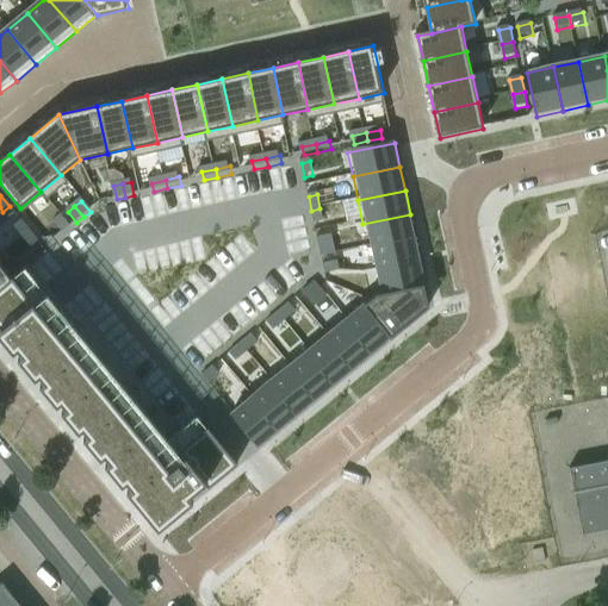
[(320,208),(311,211),(315,224),(323,223),(320,208)]
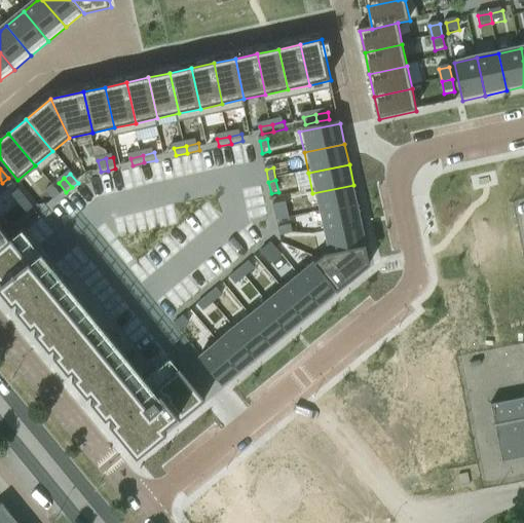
[(353,185),(312,193),(317,214),(358,204),(353,185)]
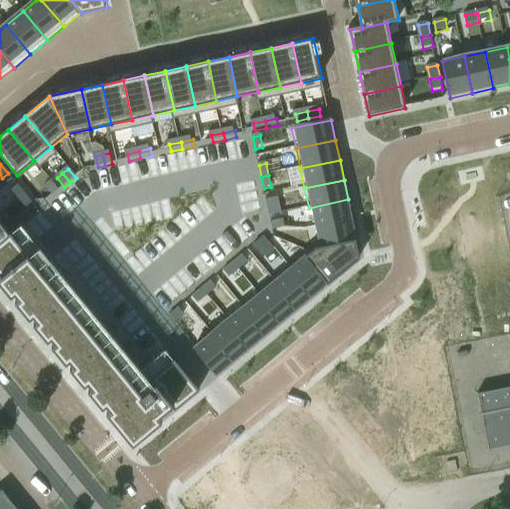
[(51,182),(46,187),(53,196),(59,192),(51,182)]
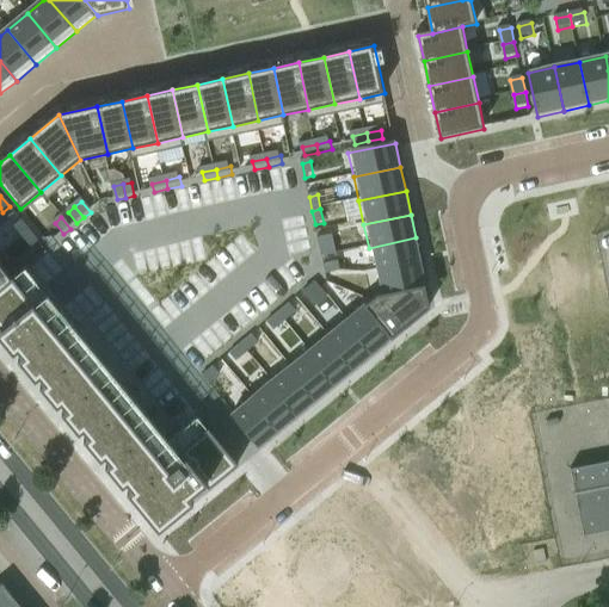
[(23,222),(16,228),(25,239),(31,233),(23,222)]
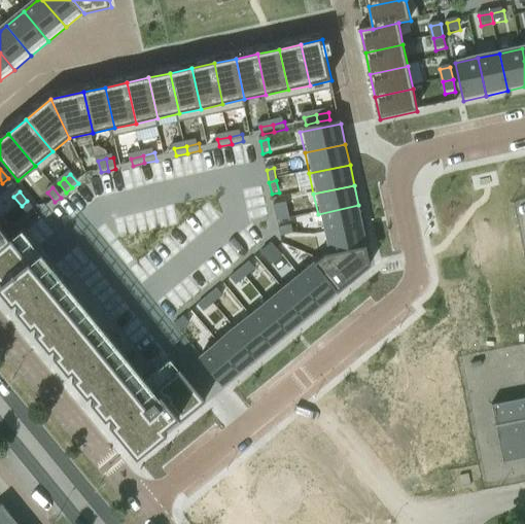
[(27,201),(22,206),(29,215),(35,211),(27,201)]
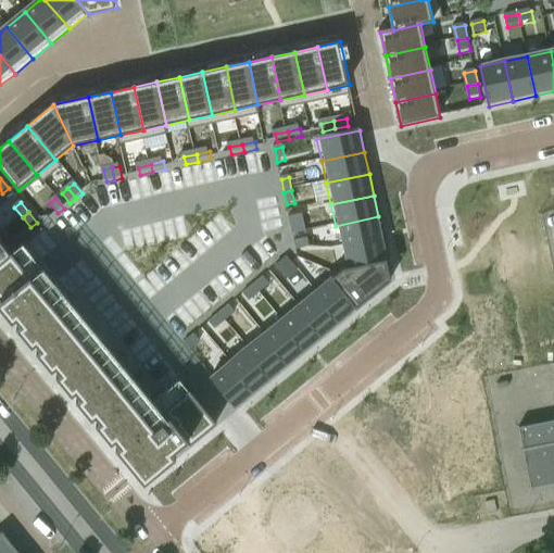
[(378,216),(336,226),(340,248),(383,238),(378,216)]
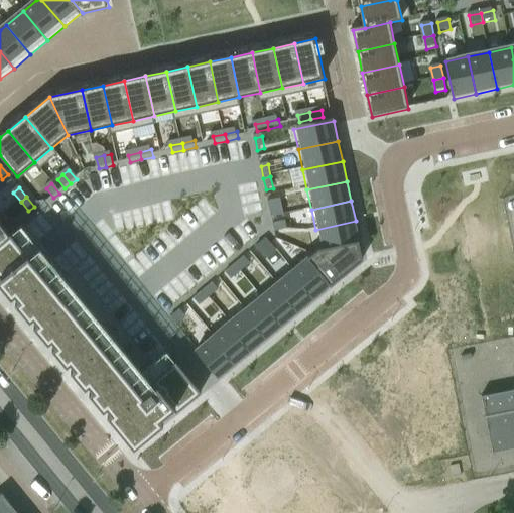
[(281,202),(269,204),(271,211),(282,209),(281,202)]
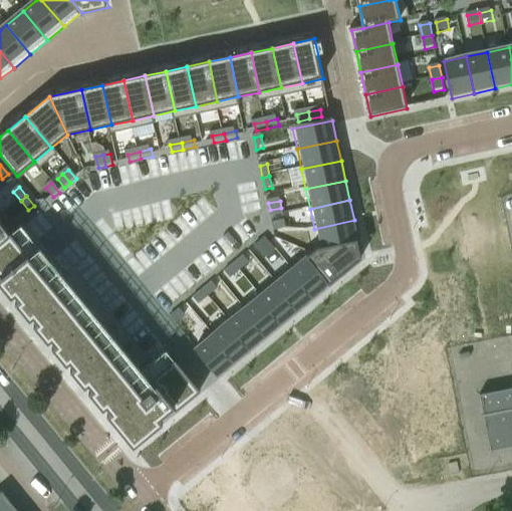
[(281,208),(270,210),(271,218),(283,215),(281,208)]
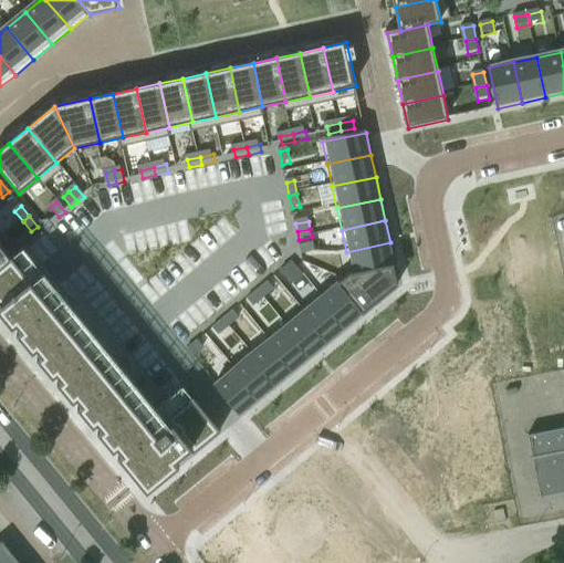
[(390,242),(346,252),(350,269),(351,274),(395,264),(390,242)]
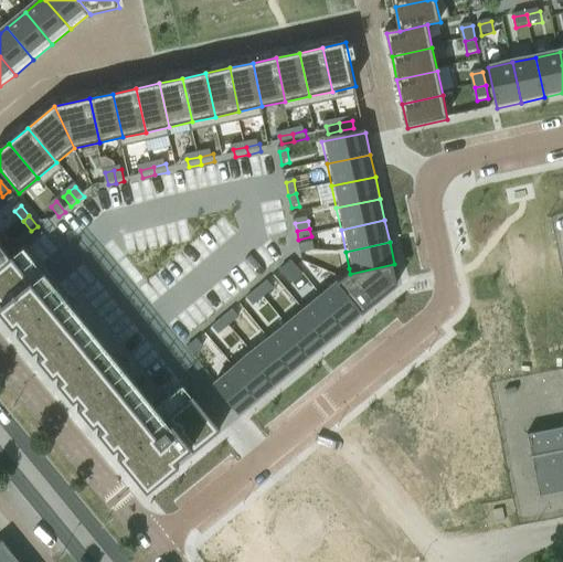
[(314,246),(300,248),(301,257),(315,254),(314,246)]
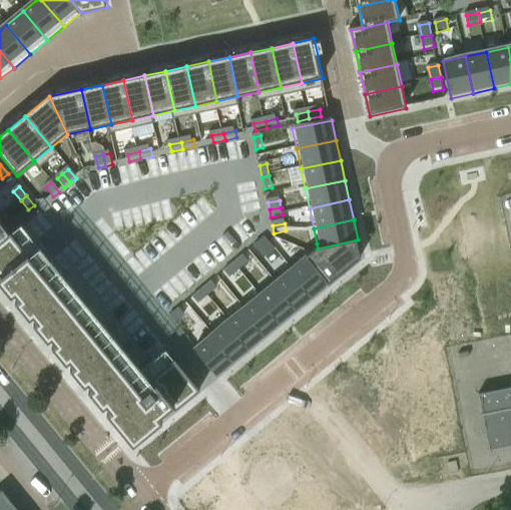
[(0,225),(0,242),(8,236),(0,225)]
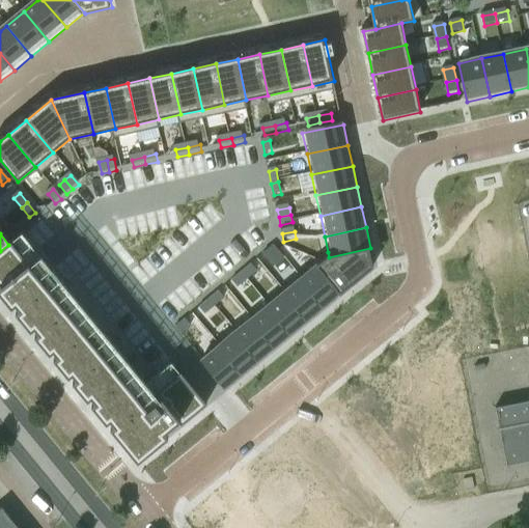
[(20,237),(0,252),(0,296),(137,464),(205,408),(175,369),(157,385),(85,298),(76,306),(20,237)]
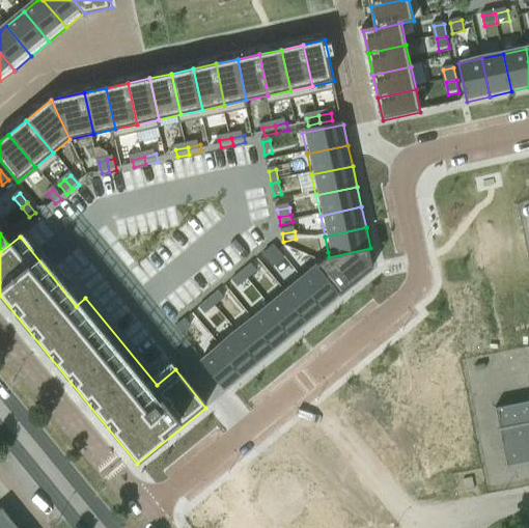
[(328,252),(314,264),(341,296),(374,269),(370,248),(329,257),(328,252)]
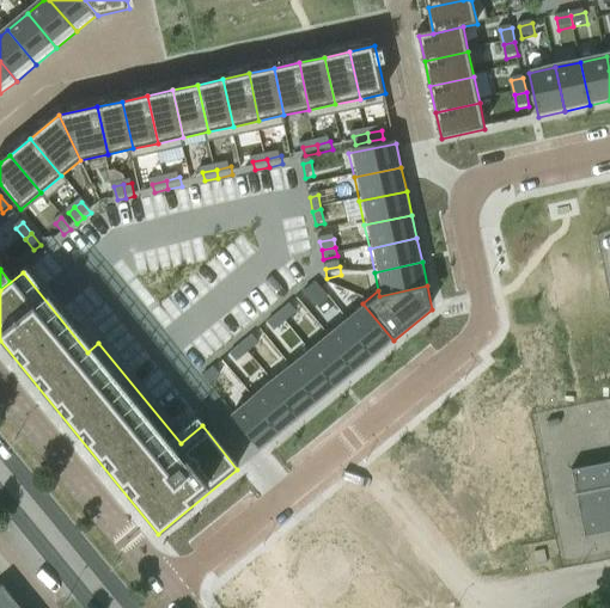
[(316,287),(305,295),(311,302),(322,293),(316,287)]
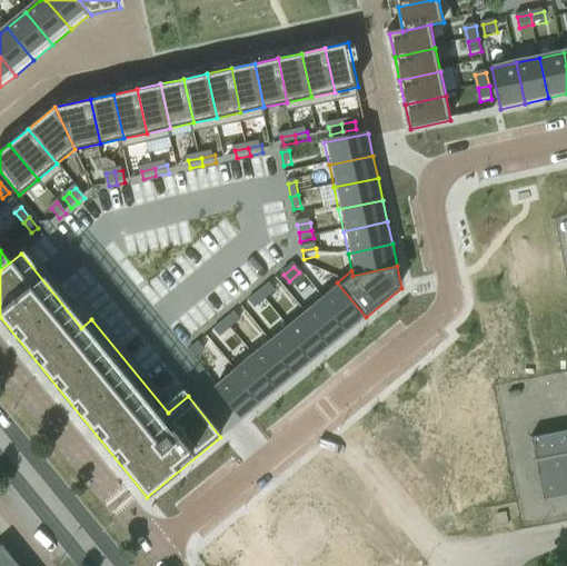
[(337,283),(319,297),(348,331),(366,317),(337,283)]
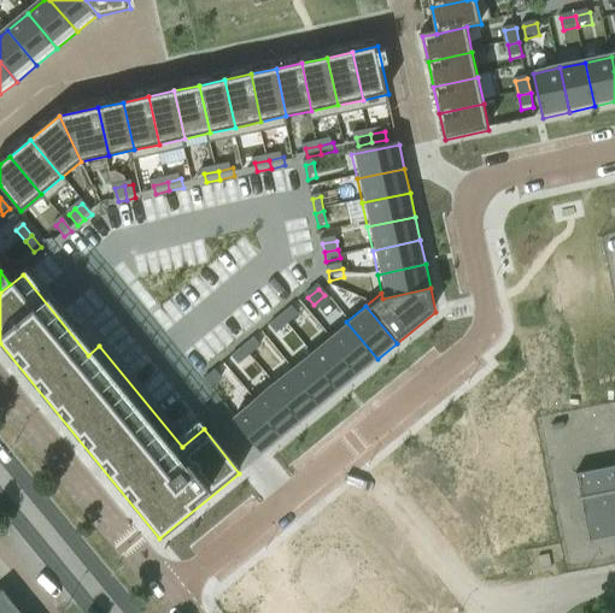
[(293,311),(281,319),(287,326),(298,317),(293,311)]
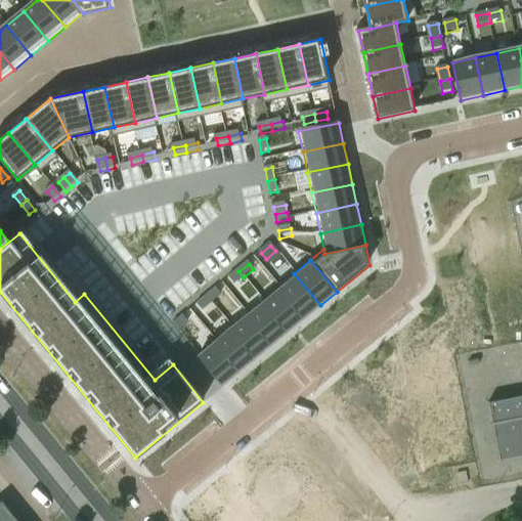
[(238,271),(229,279),(234,286),(244,277),(238,271)]
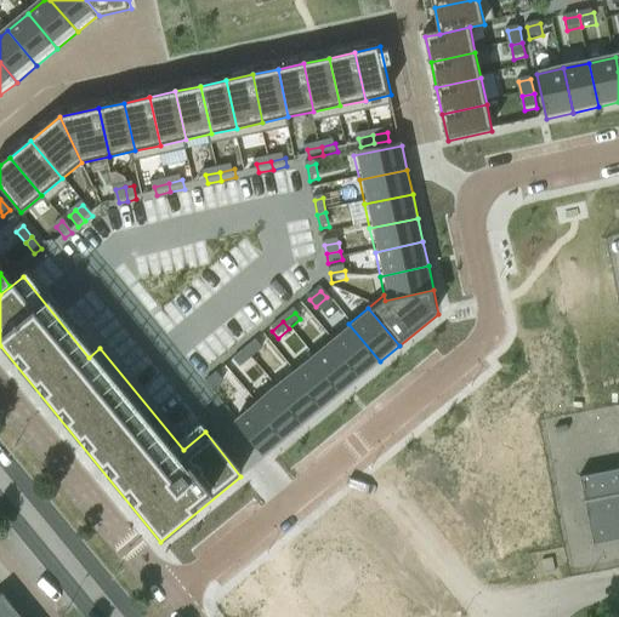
[(348,324),(330,340),(361,377),(380,361),(348,324)]
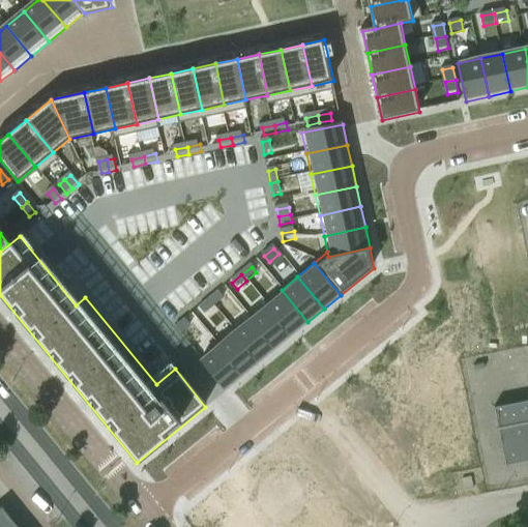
[(282,290),(265,303),(292,335),(308,322),(282,290)]
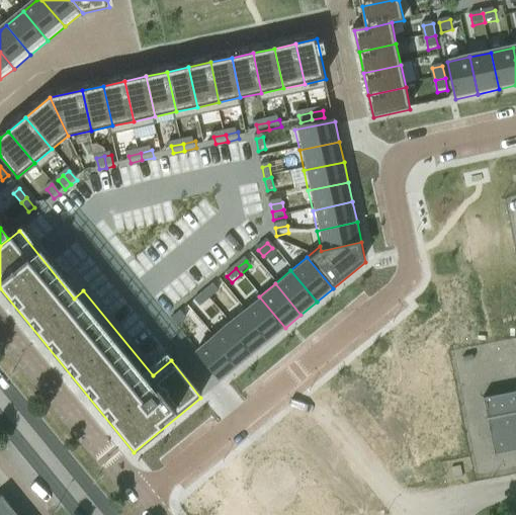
[(213,287),(204,294),(208,301),(219,292),(213,287)]
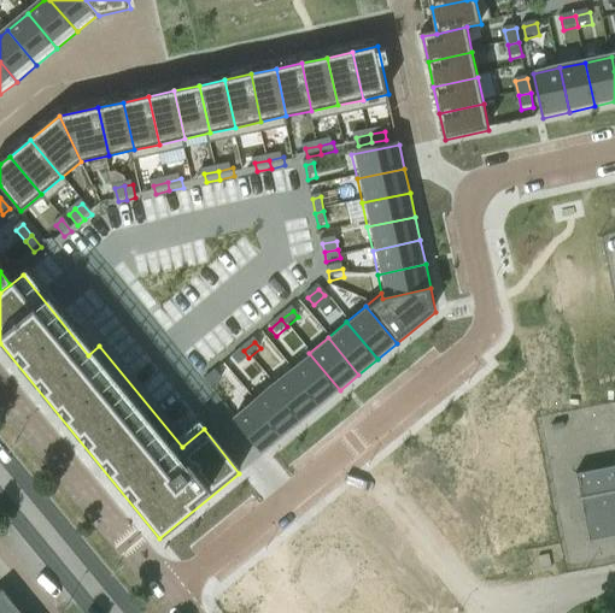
[(244,351),(233,360),(238,367),(249,358),(244,351)]
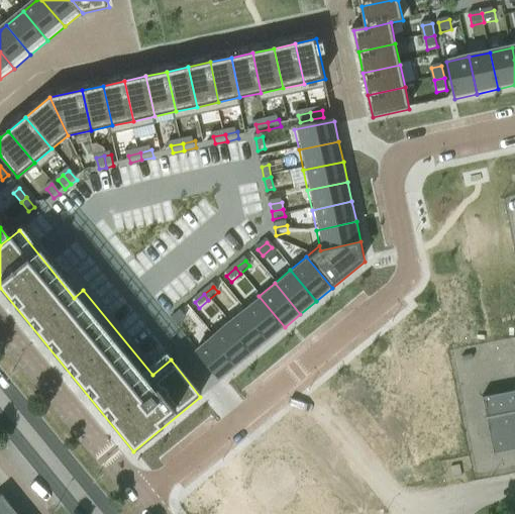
[(259,296),(242,309),(269,340),(285,327),(259,296)]
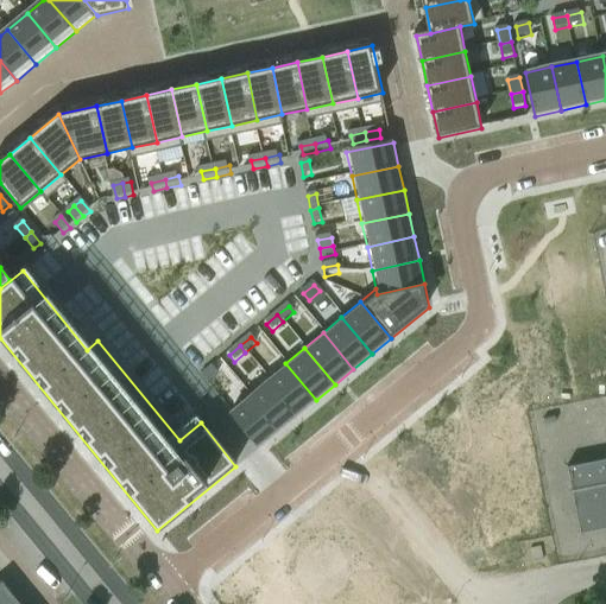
[(285,363),(266,379),(297,415),(316,400),(285,363)]
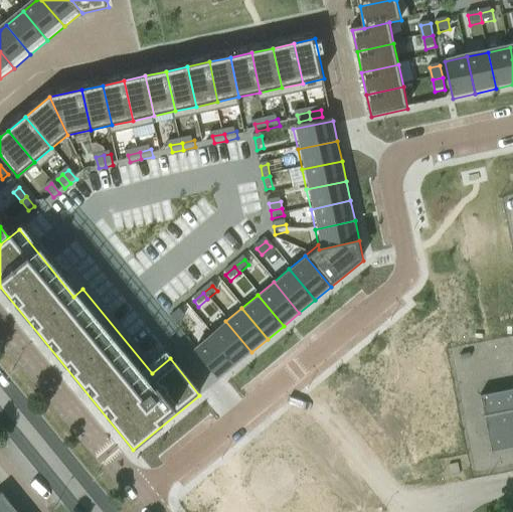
[(181,312),(171,319),(176,325),(185,317),(181,312)]
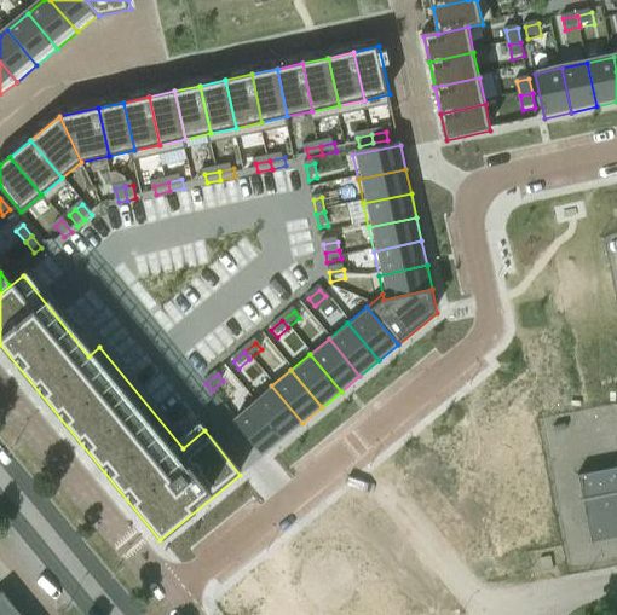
[(271,386),(253,401),(283,439),(303,423),(271,386)]
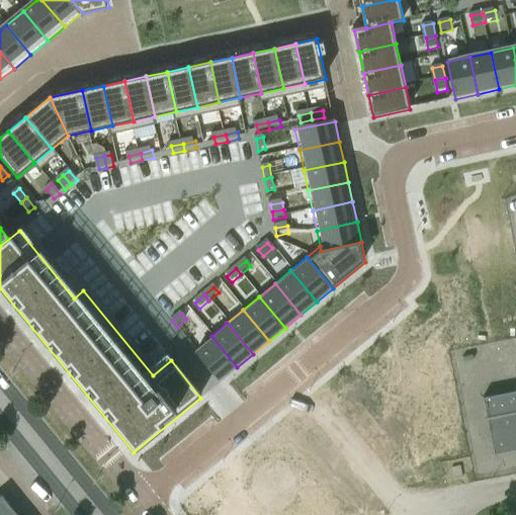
[(211,336),(195,349),(222,380),(237,367),(211,336)]
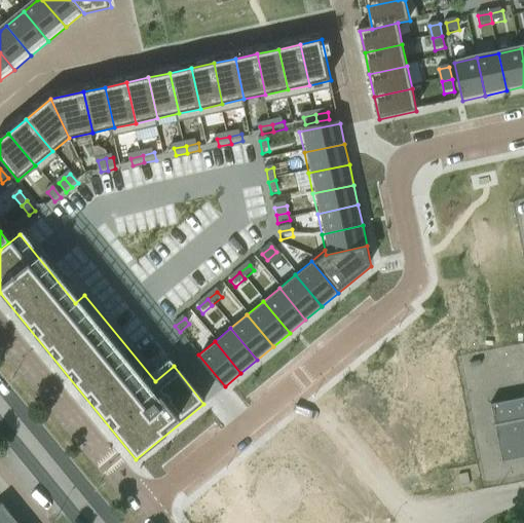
[(523,399),(492,406),(503,463),(523,458),(523,399)]
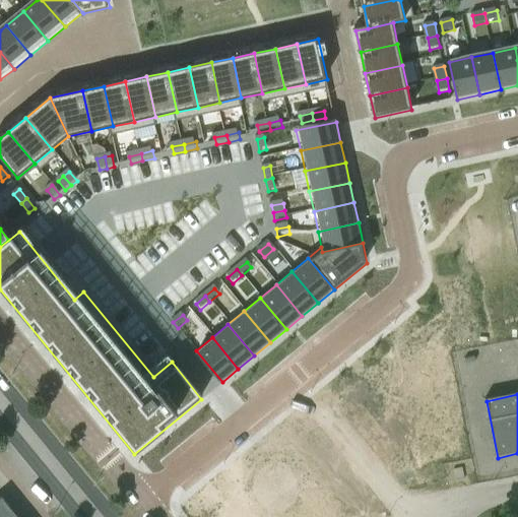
[(16,516),(3,500),(2,501),(0,502),(0,516),(16,516)]
